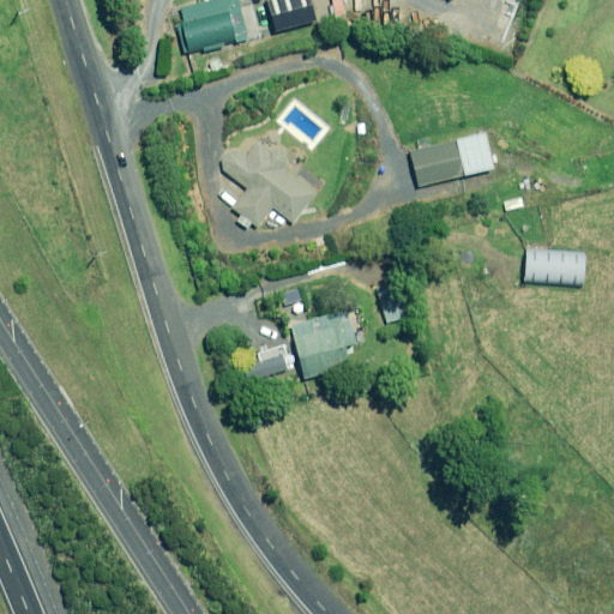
[(236,0),(198,0),(199,4),(178,8),(193,70),(211,66),(212,72),(230,67),(224,44),(247,38),(236,0)]
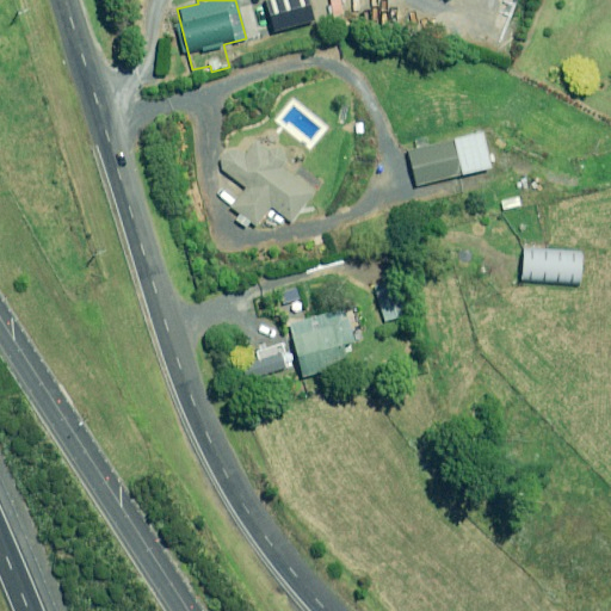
[(316,20),(309,0),(269,0),(266,1),(276,32),(316,20)]
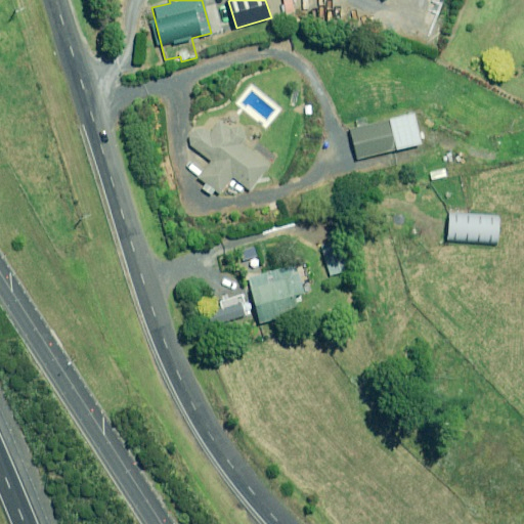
[(316,9),(314,0),(297,0),(300,12),(316,9)]
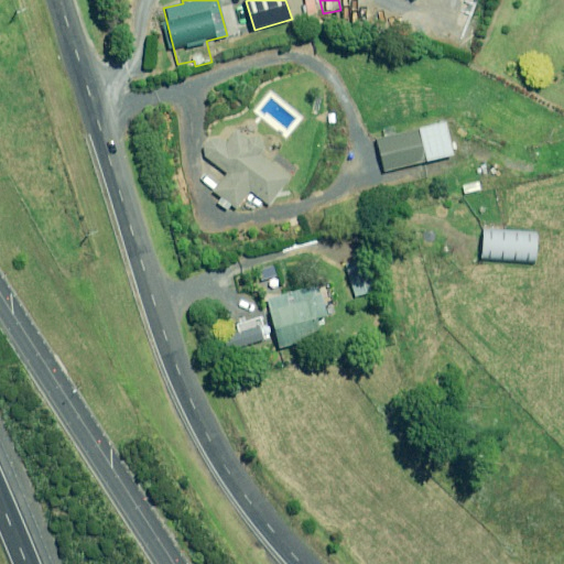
[(477,13),(459,4),(446,32),(464,41),(477,13)]
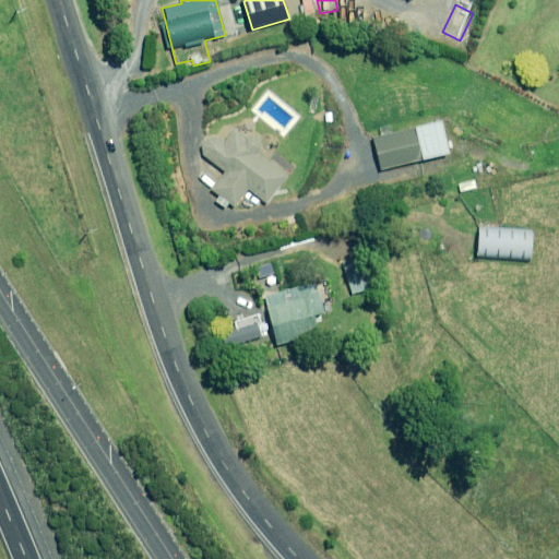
[(450,153),(441,121),(373,139),(382,170),(450,153)]
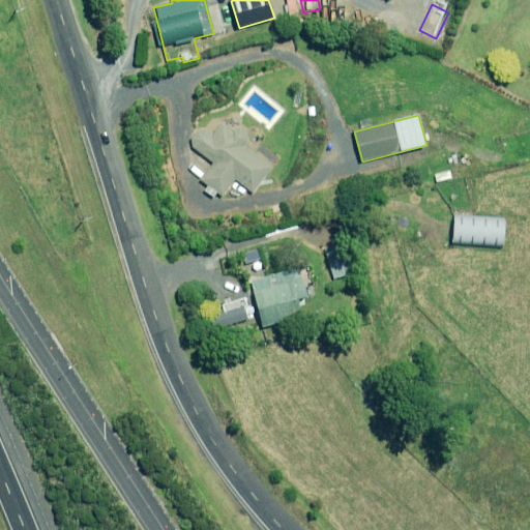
[(246,141),(222,123),(212,137),(200,127),(188,144),(214,163),(201,180),(223,197),(235,179),(254,194),(273,167),(243,145),(246,141)]
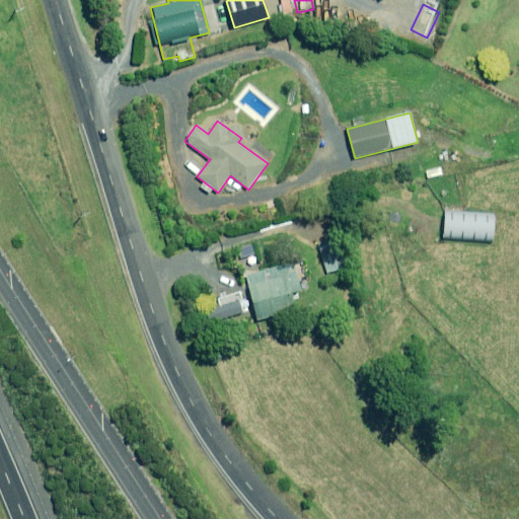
[(495,215),(445,212),(444,238),(494,241),(495,215)]
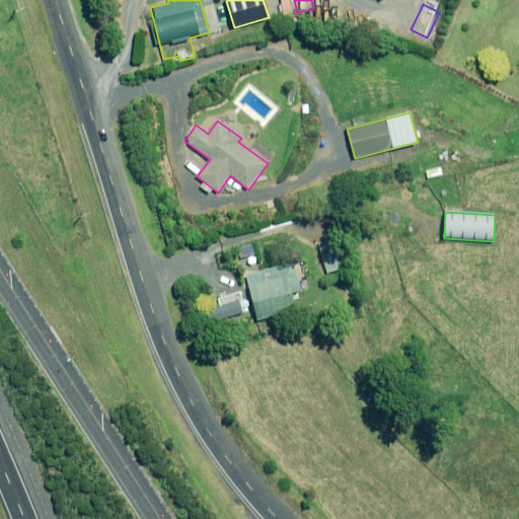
[(345,268),(337,236),(318,242),(326,273),(345,268)]
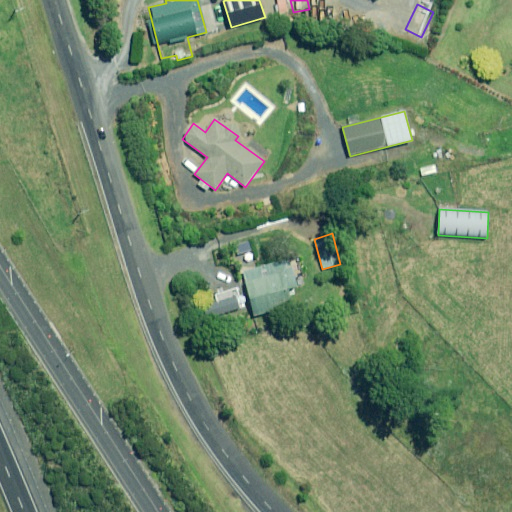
[(253,255),(250,242),(238,245),(242,258),(253,255)]
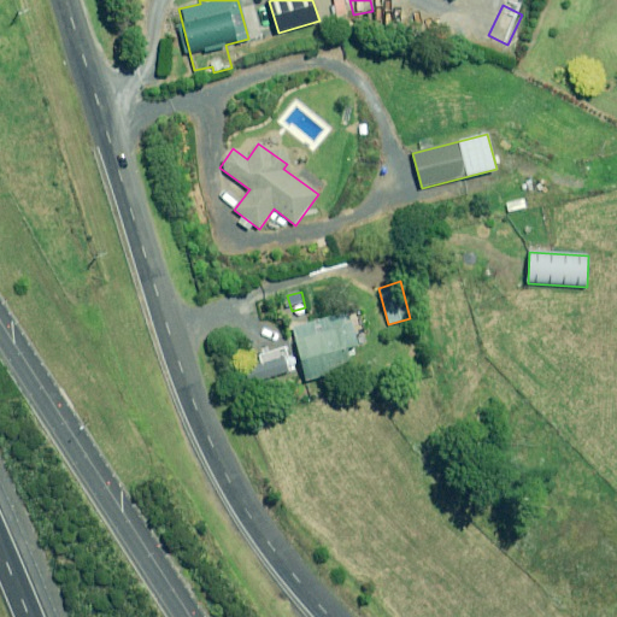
[(356,345),(348,313),(292,327),(305,380),(348,370),(344,348),(356,345)]
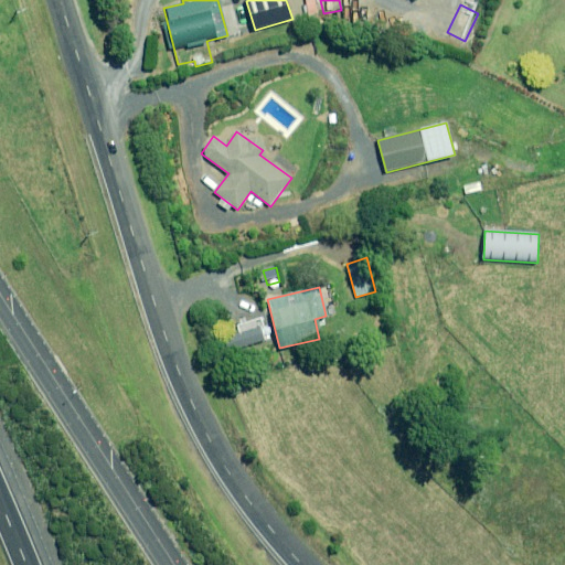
[(221,338),(225,351),(267,338),(264,324),(240,332),(221,338)]
